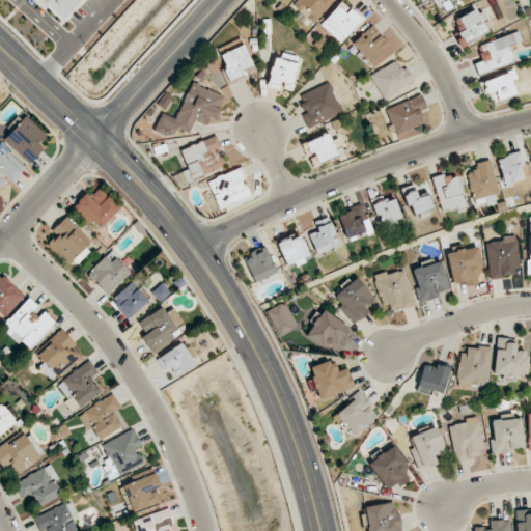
[(82,0),(42,0),(65,20),(82,0)]
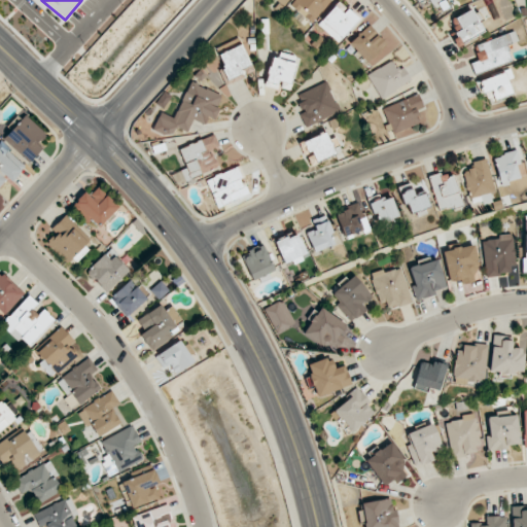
[(311,22),(328,0),(293,0),(290,5),(311,22)]
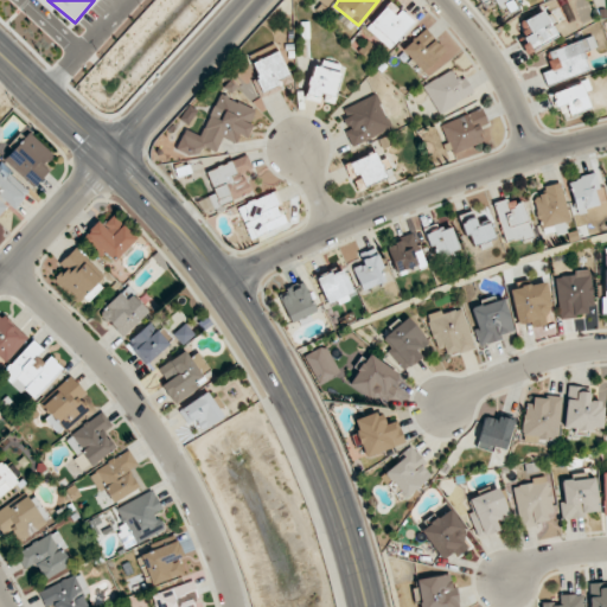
[(366,27),(389,49),(414,21),(390,1),(366,27)]
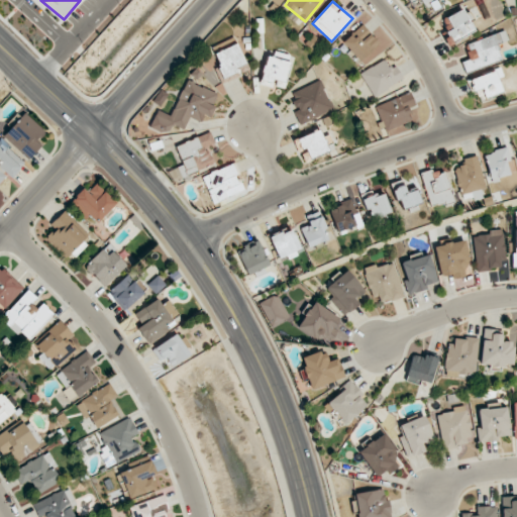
[(475,31),(462,8),(445,17),(451,29),(446,31),(452,42),(475,31)]
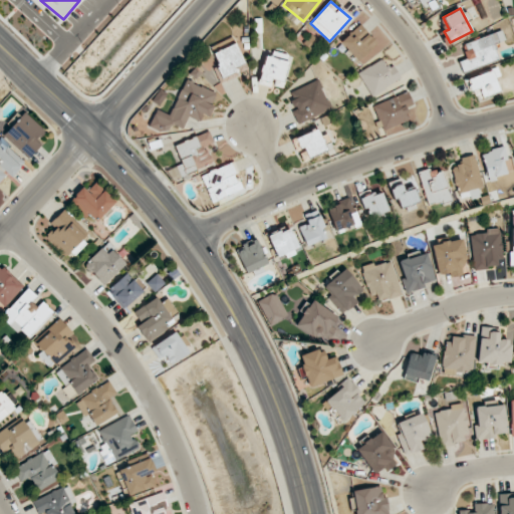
[(361,64),(373,53),(371,51),(378,44),(359,24),(340,41),(361,64)]
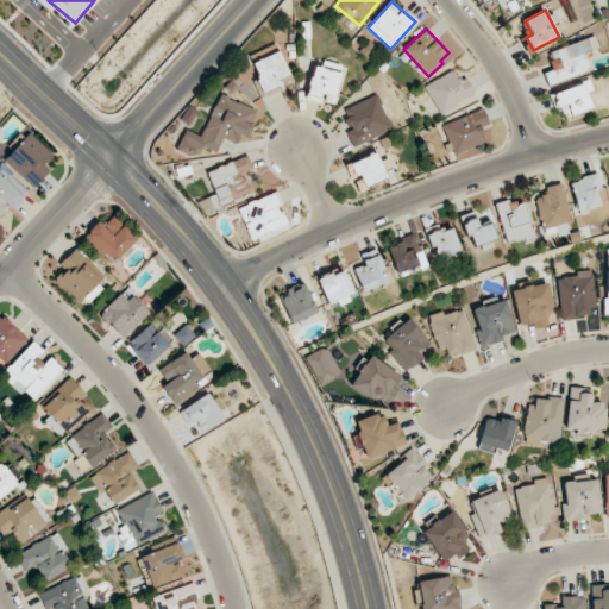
[(548,52),(554,69),(544,73),(548,86),(590,71),(584,52),(598,48),(595,37),(548,52)]
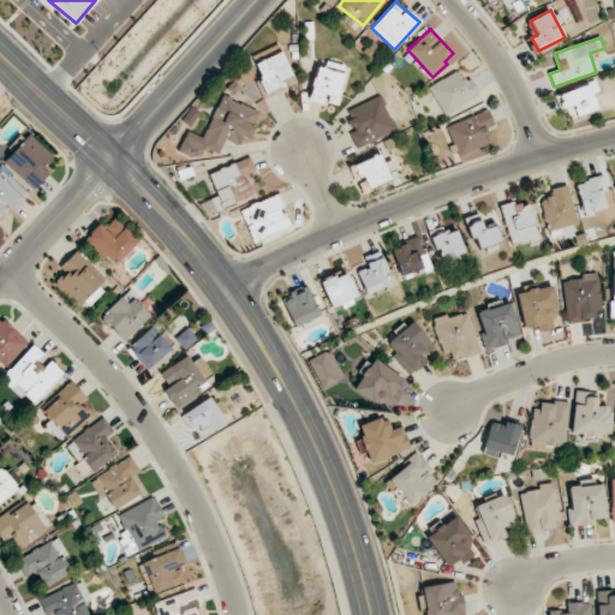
[(255,63),(267,94),(294,82),(284,52),(255,63)]
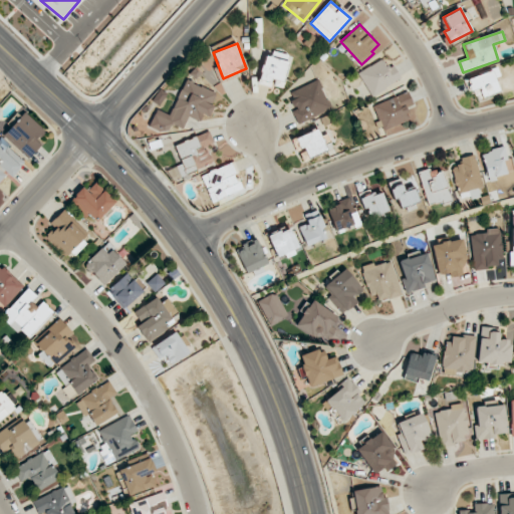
[(272,85),(282,87),(288,60),(264,56),(259,80),(272,82),(272,85)]
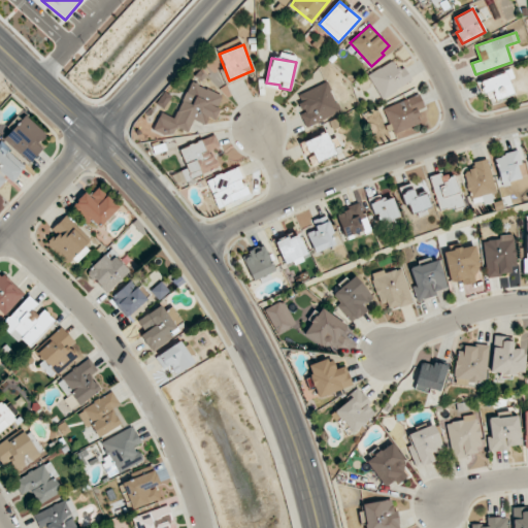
[(382,99),(410,84),(397,59),(368,74),(382,99)]
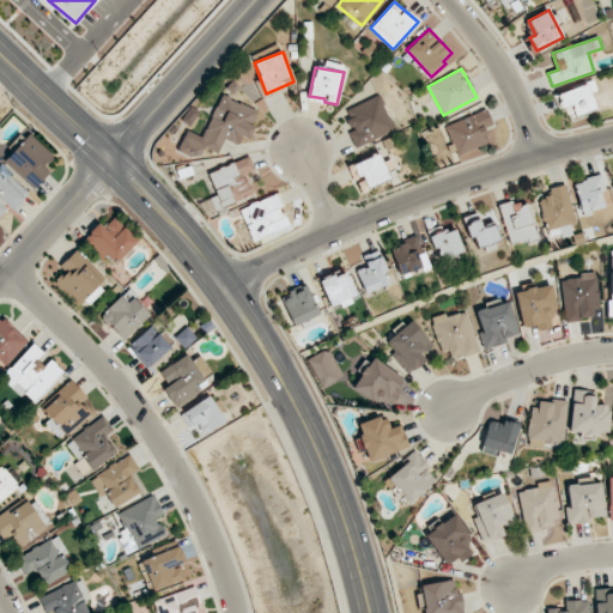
[(557,91),(560,107),(571,104),(574,115),(595,110),(590,92),(596,91),(594,83),(557,91)]
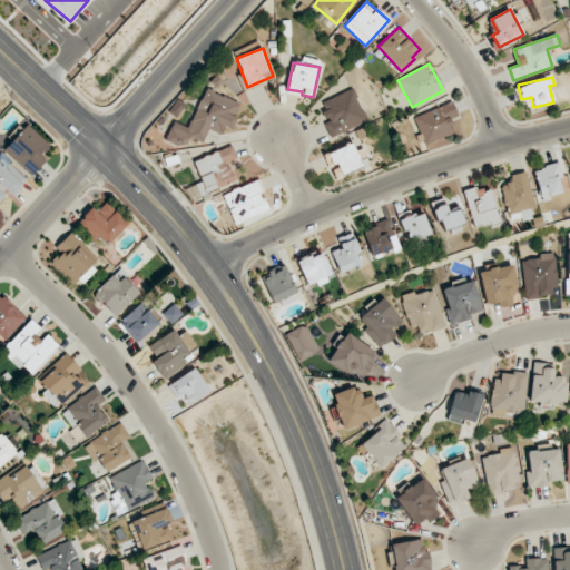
[(165,140),(185,148),(189,137),(203,143),(208,129),(222,135),(226,126),(232,129),(237,117),(234,116),(241,102),(205,88),(188,127),(174,120),(165,140)]
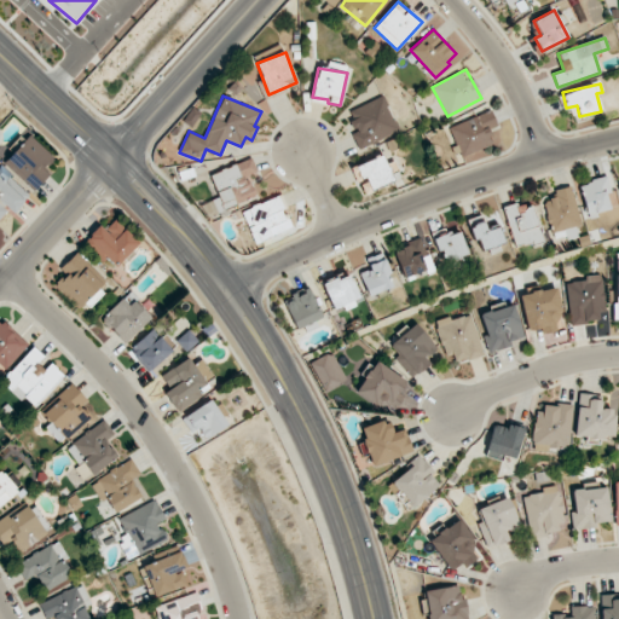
[(360,148),(399,131),(382,96),(345,113),(360,148)]
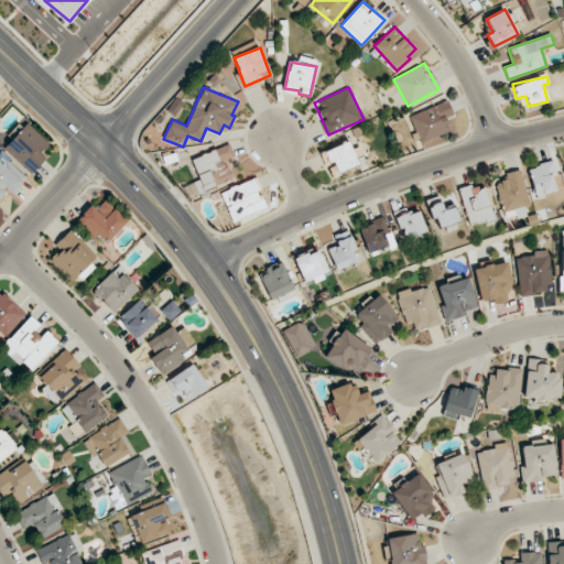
[(410,117),(422,143),(449,130),(444,117),(453,114),(446,99),(410,117)]
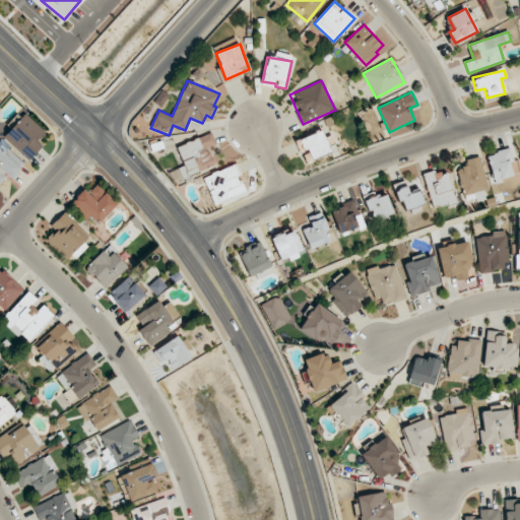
[(45,132),(25,113),(3,137),(28,160),(42,146),(37,141),(45,132)]
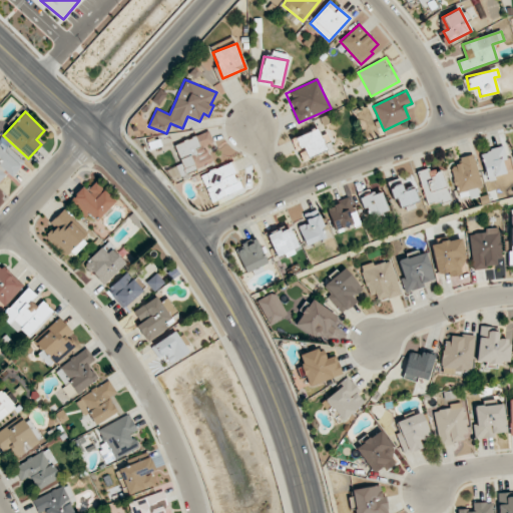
[(327,133),(321,136),(317,128),(295,138),(299,147),(303,145),(308,157),(333,146),(327,133)]
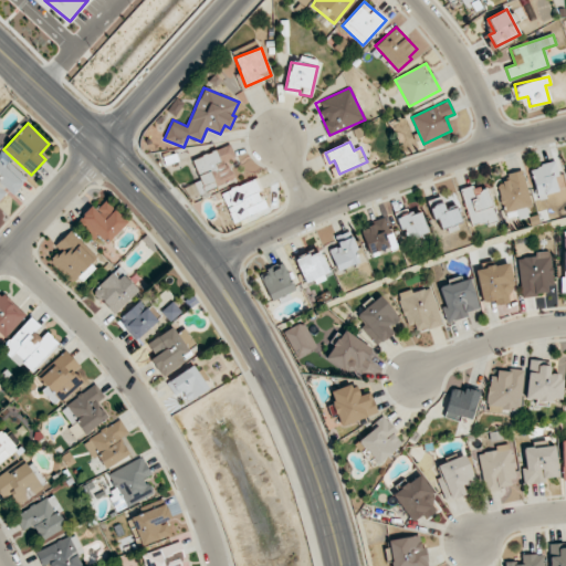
[(200,180),(195,182),(199,194),(241,178),(229,146),(191,159),(200,180)]
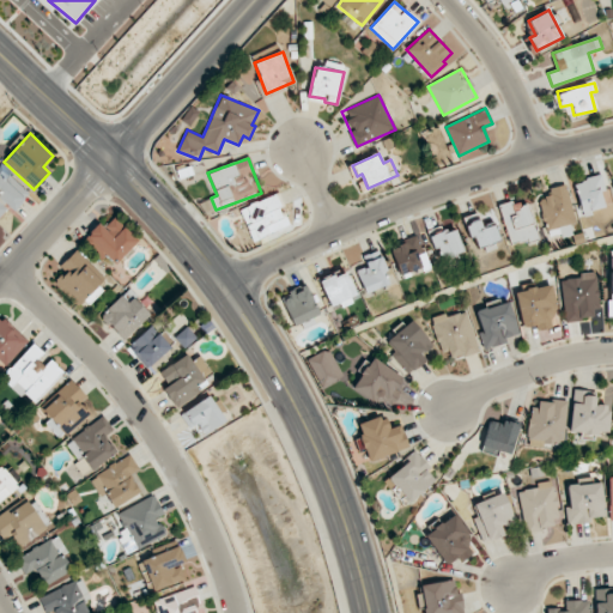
[(13,211),(30,194),(0,167),(0,217),(10,207),(13,211)]
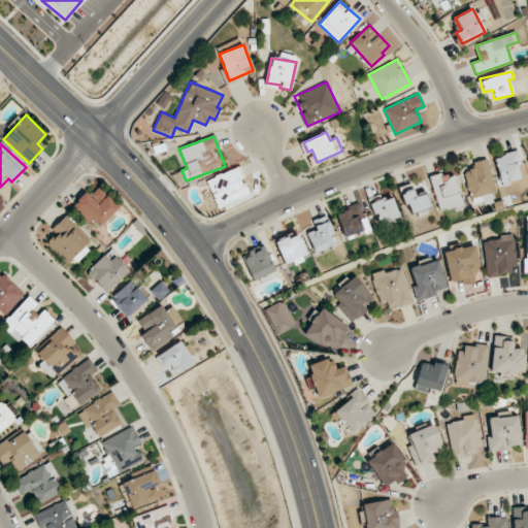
[(517,165),(521,164),(519,152),(495,156),(500,185),(520,182),(517,165)]
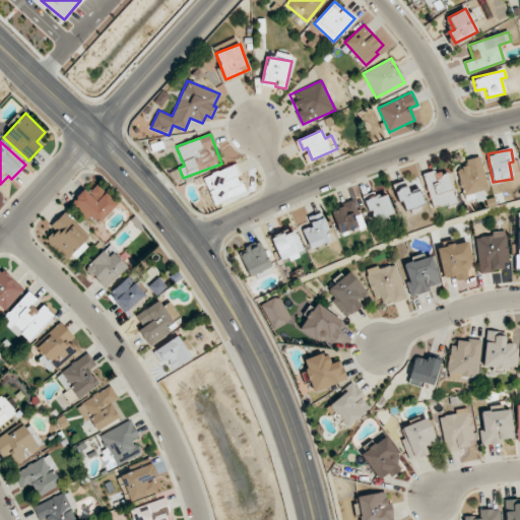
[(464,196),(489,189),(478,156),(466,159),(467,166),(456,170),(464,196)]
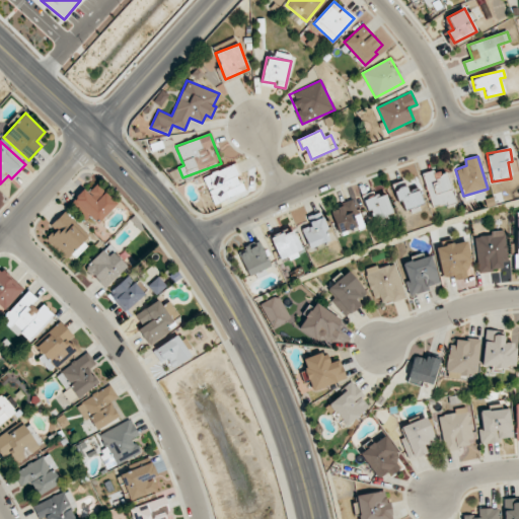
[(244,194),(236,165),(204,174),(212,203),(244,194)]
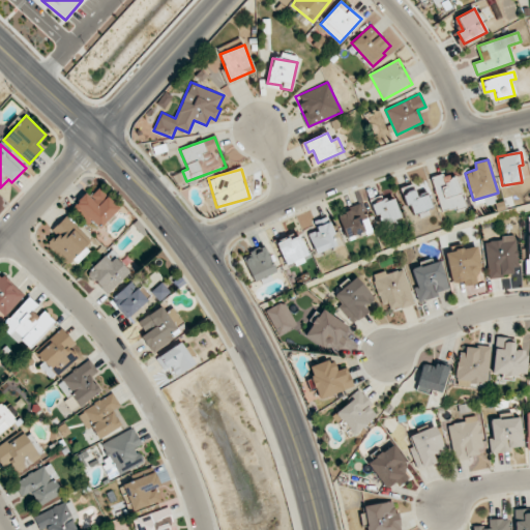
[(431,177),(441,211),(465,204),(455,176),(446,179),(444,173),(431,177)]
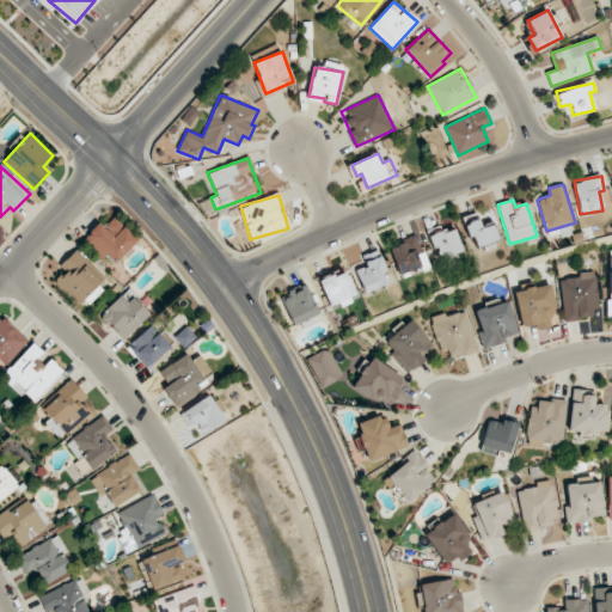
[(476,246),(499,240),(493,221),(481,225),(477,214),(461,218),(467,236),(472,234),(476,246)]
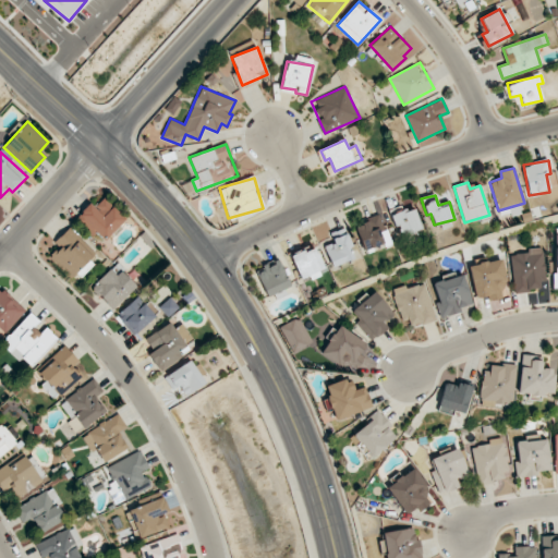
[(91,203),(76,216),(101,242),(126,219),(105,197),(94,207),(91,203)]
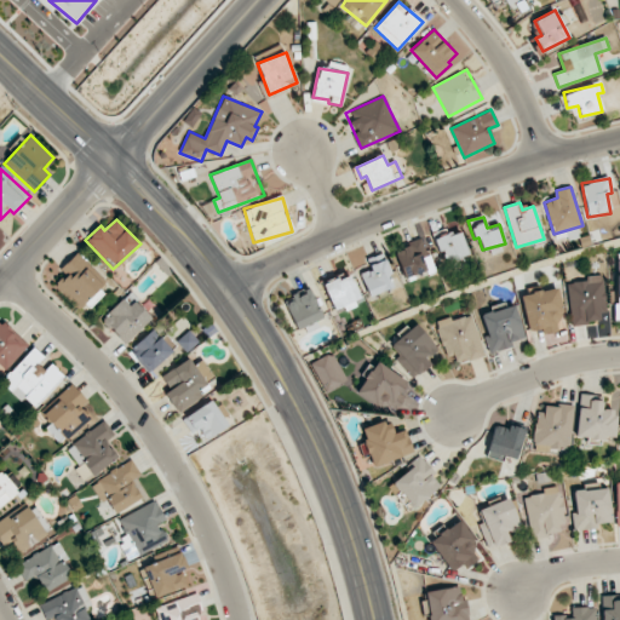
[(432,234),(437,251),(443,250),(446,262),(468,256),(459,227),(432,234)]
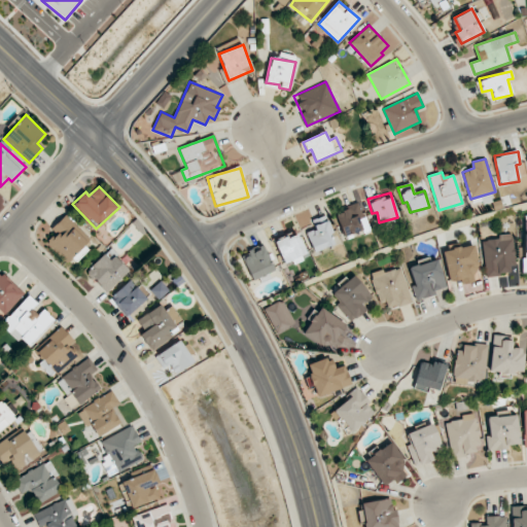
[(371,232),(360,204),(337,212),(347,240),(371,232)]
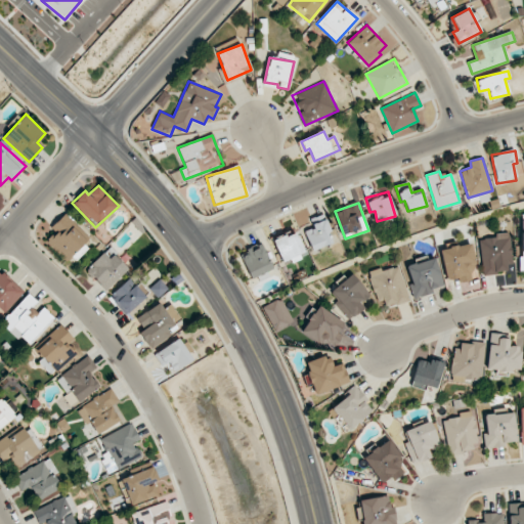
[(89,238),(66,213),(51,226),(56,231),(47,241),(71,266),(89,249),(84,244),(89,238)]
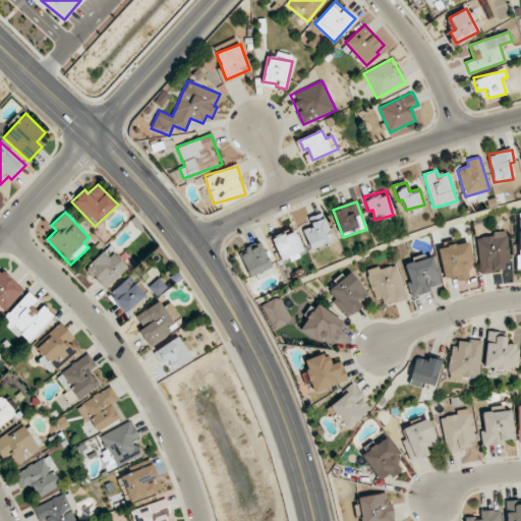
[(303,253),(293,229),(271,238),(281,261),(288,256),(289,258),(303,253)]
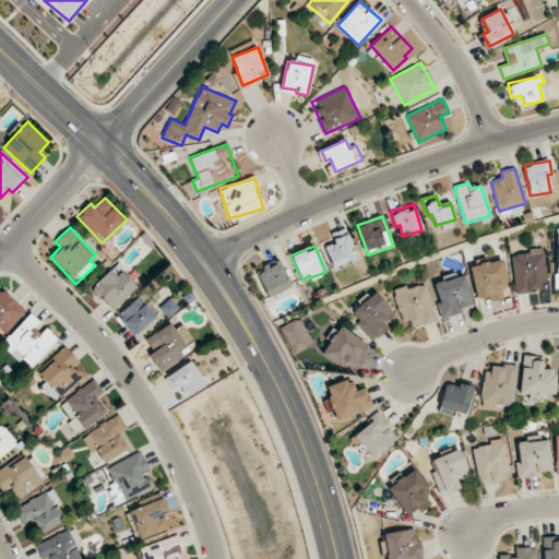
[(515,293),(546,289),(542,248),(530,249),(530,253),(512,254),(515,293)]
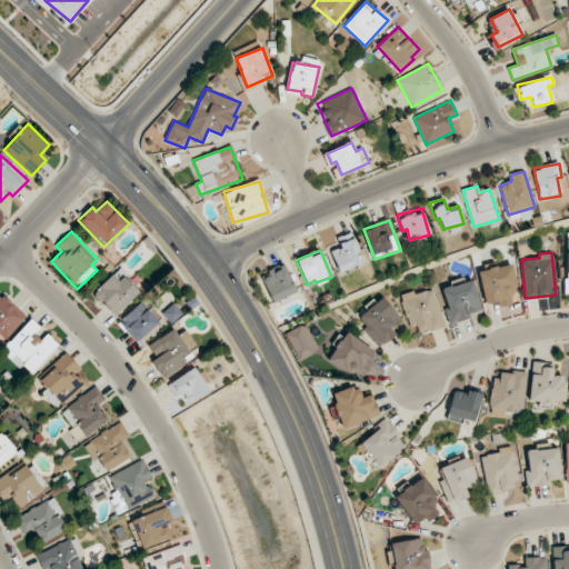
[(500,307),(519,302),(512,263),(479,270),(485,305),(499,301),(500,307)]
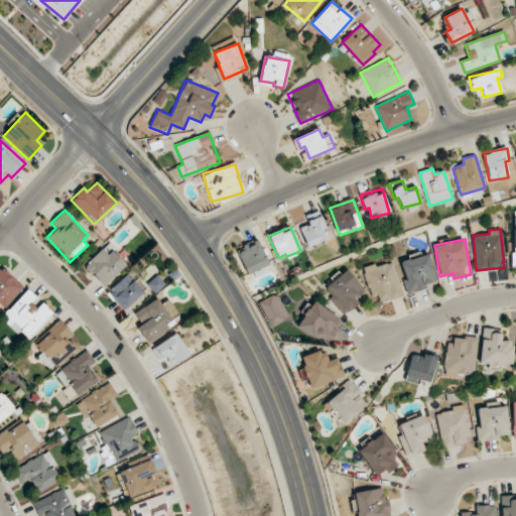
[(269,267),(259,241),(236,250),(247,276),(269,267)]
